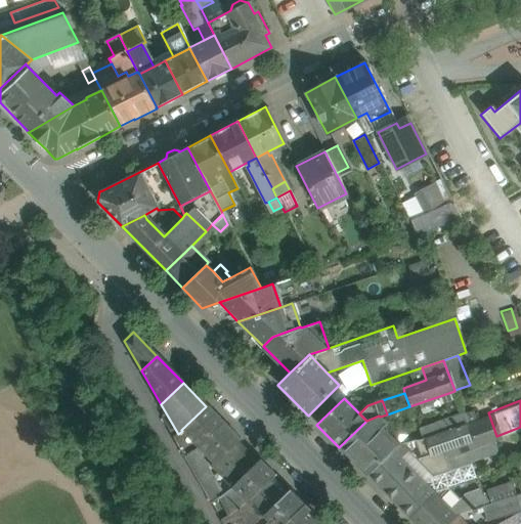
[(206,406),(181,430),(182,431),(198,446),(222,422),(206,406)]
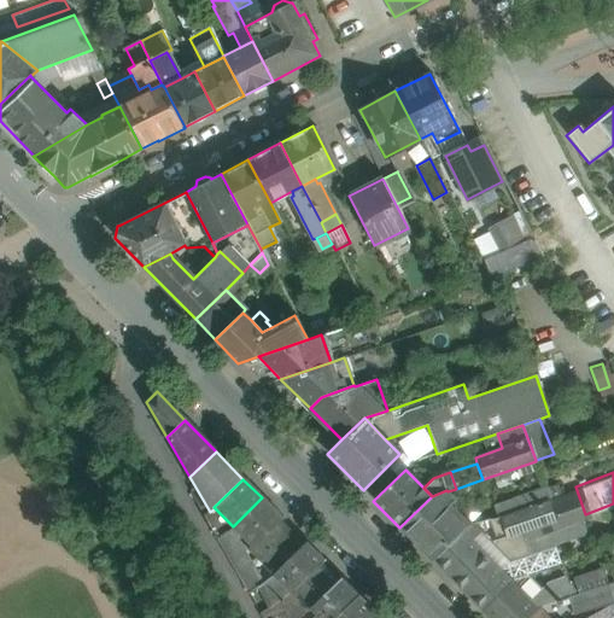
[(545,489),(513,500),(516,511),(549,500),(545,489)]
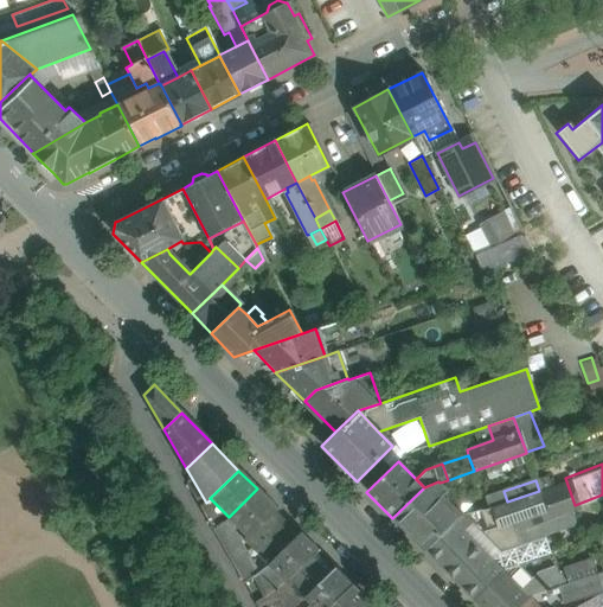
[(424,487),(392,518),(424,550),(454,522),(454,523),(460,516),(441,496),(446,490),(440,483),(438,481),(424,487)]
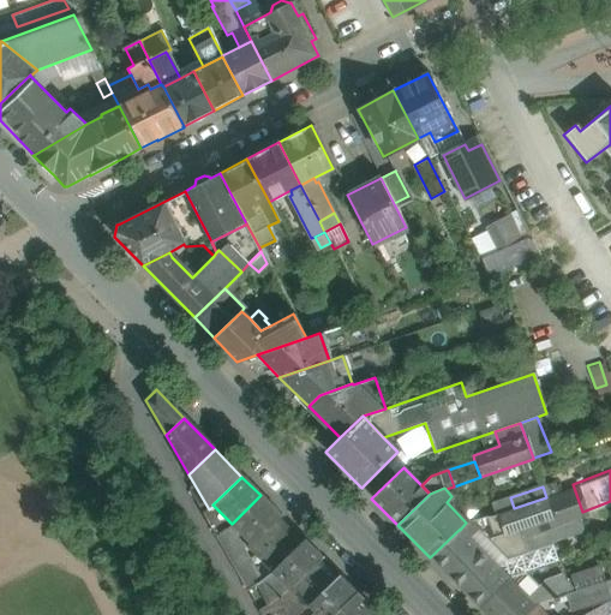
[(514,508),(487,518),(493,538),(489,539),(479,549),(493,563),(526,553),(520,538),(545,531),(545,530),(579,519),(568,490),(546,497),(514,508)]
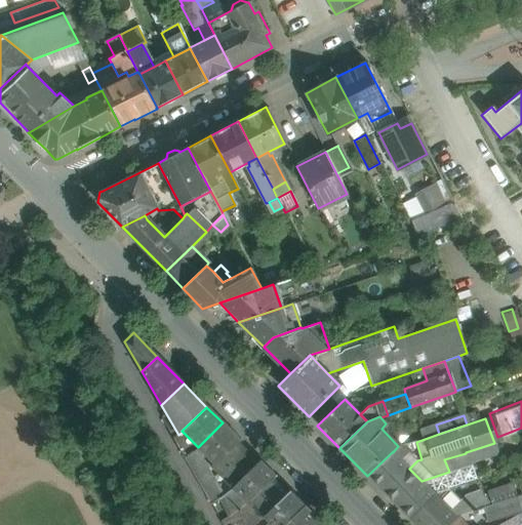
[(223,422),(198,447),(213,463),(213,465),(235,442),(236,443),(239,439),(223,422)]
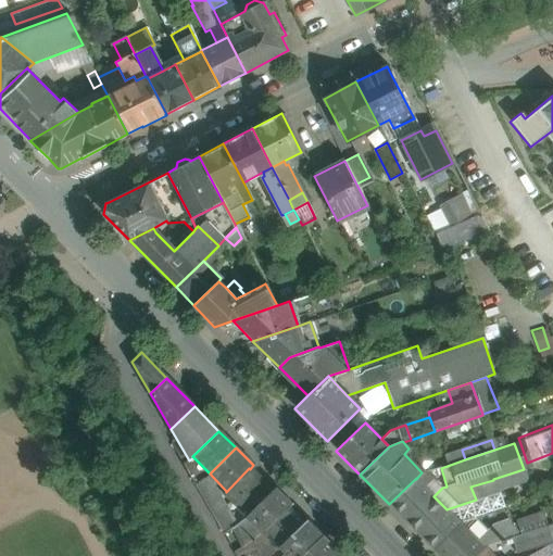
[(210,474),(193,457),(189,460),(183,464),(191,480),(195,477),(198,481),(210,474)]
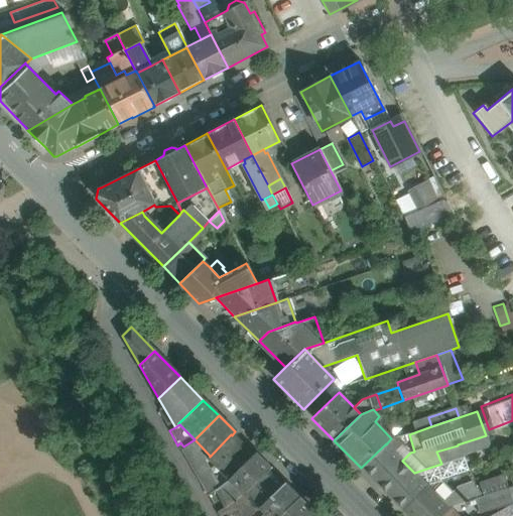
[(231,434),(210,457),(210,456),(207,459),(214,466),(238,441),(232,435),(231,434)]
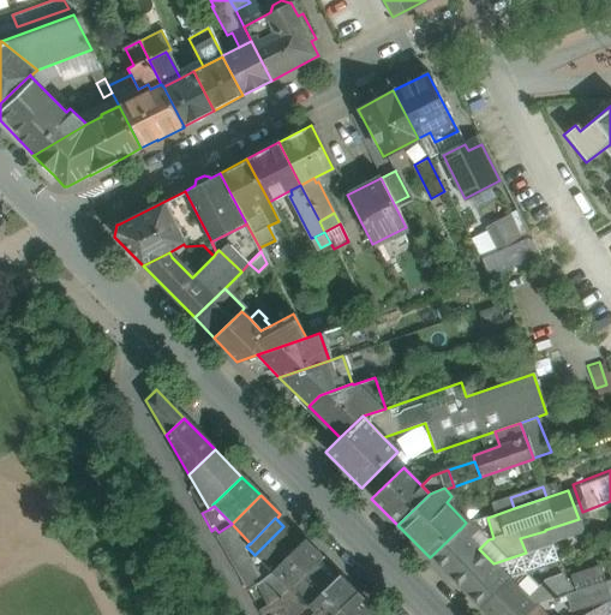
[(250,543),(232,524),(219,532),(214,536),(227,559),(246,547),(250,543)]
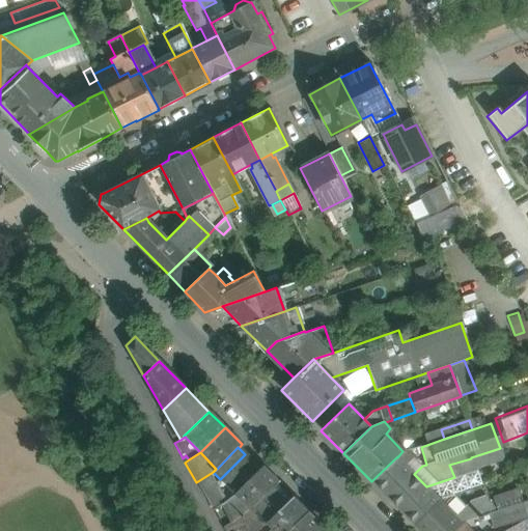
[(245,454),(220,479),(234,494),(259,469),(245,454)]
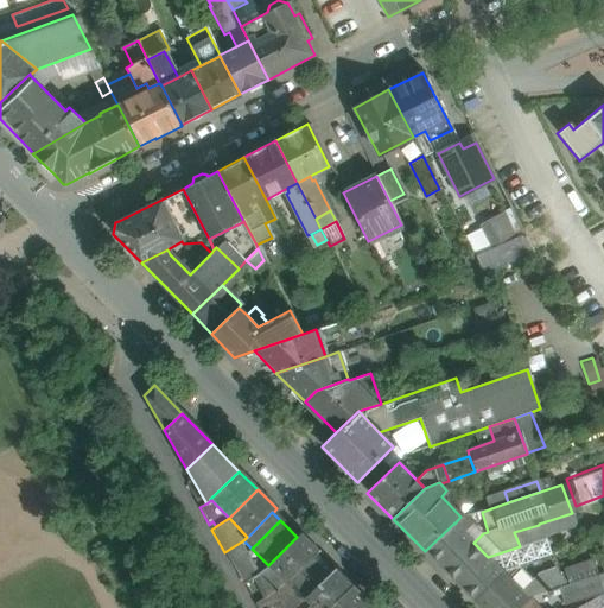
[(455,523),(425,551),(440,568),(470,539),(455,524),(455,523)]
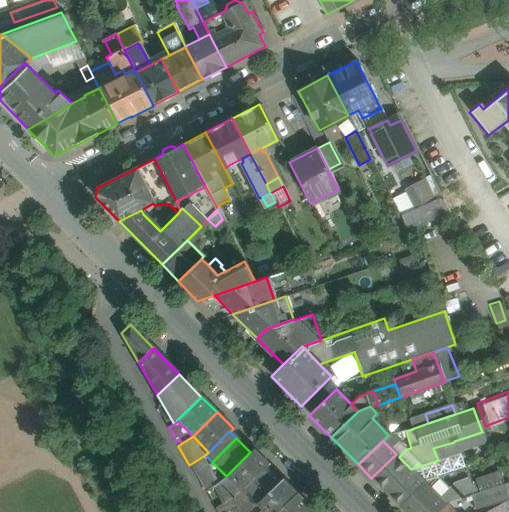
[(454,442),(433,448),(438,460),(411,469),(423,481),(463,467),(457,451),(454,441),(454,442)]
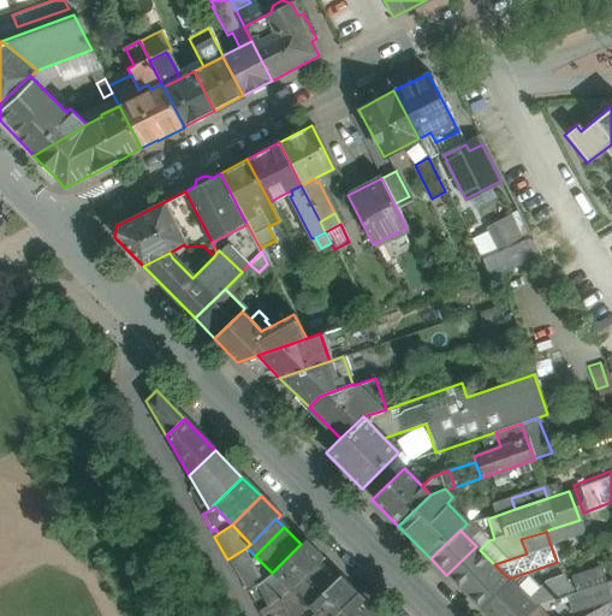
[(301,544),(272,573),(281,582),(287,590),(318,562),(318,563),(322,558),(304,540),(301,544)]
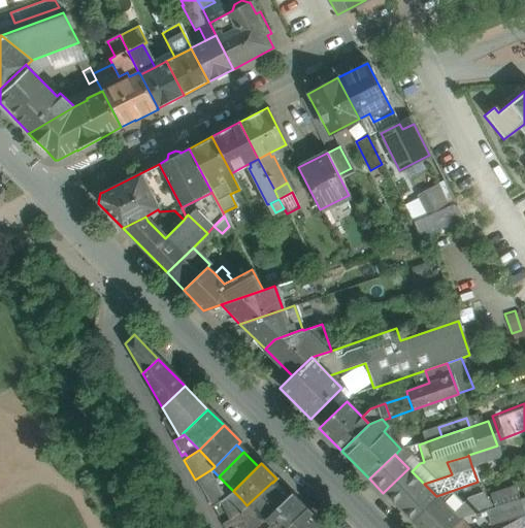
[(408,468),(383,493),(412,521),(436,496),(424,484),(412,471),(408,468)]
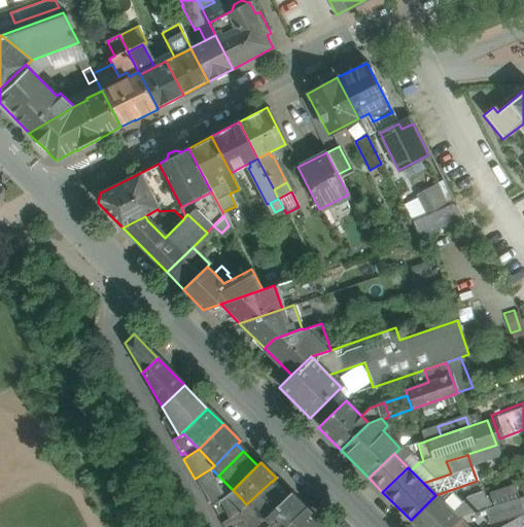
[(211,468),(195,479),(200,487),(212,478),(213,478),(218,476),(211,468)]
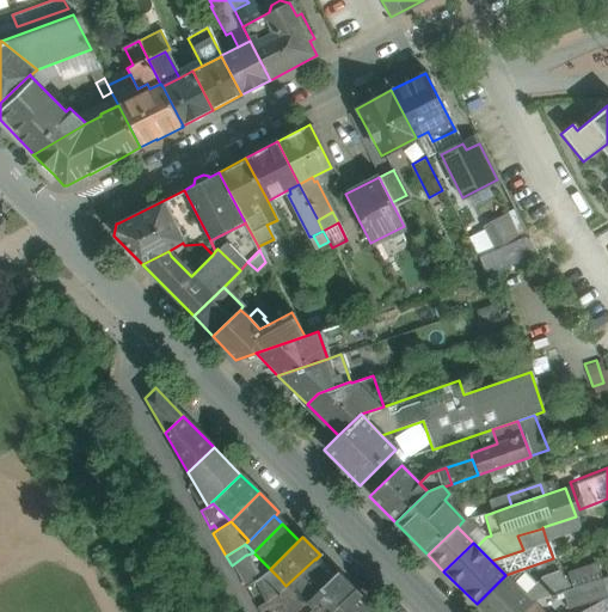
[(246,555),(232,565),(244,587),(259,577),(260,577),(247,555),(246,555)]
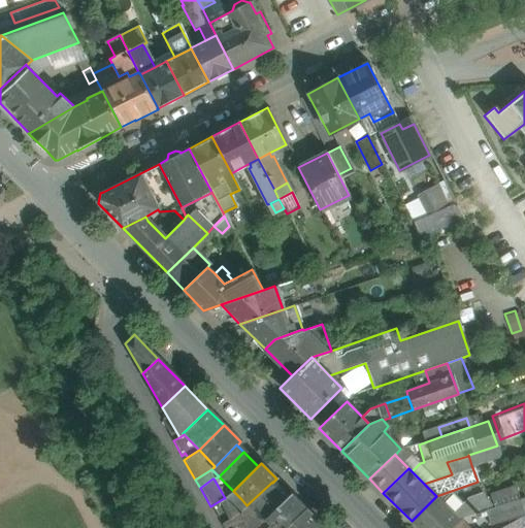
[(272,482),(247,505),(248,505),(262,521),(264,519),(287,497),(272,483),(272,482)]
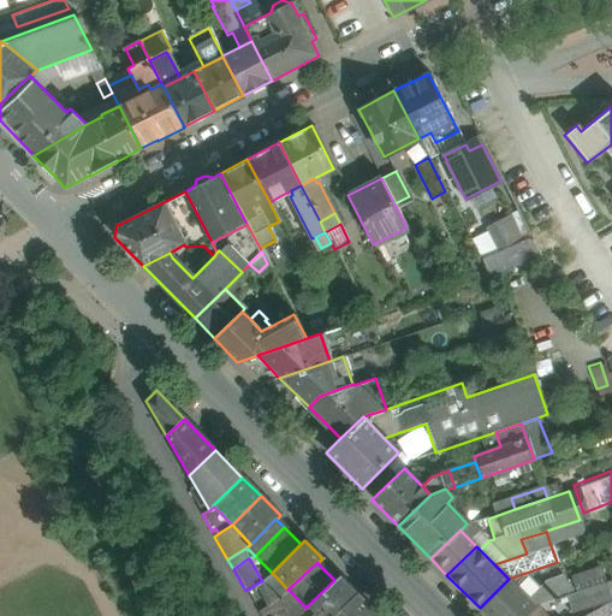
[(262,581),(261,581),(245,591),(253,603),(266,593),(281,582),(272,573),(262,581)]
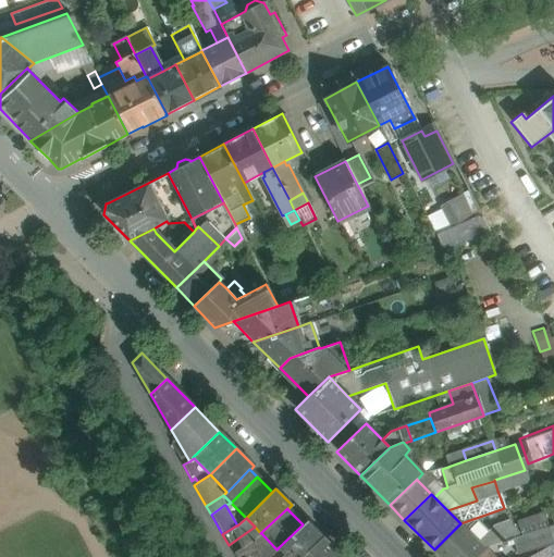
[(303,524),(279,547),(286,555),(287,556),(300,556),(322,536),(307,520),(303,524)]
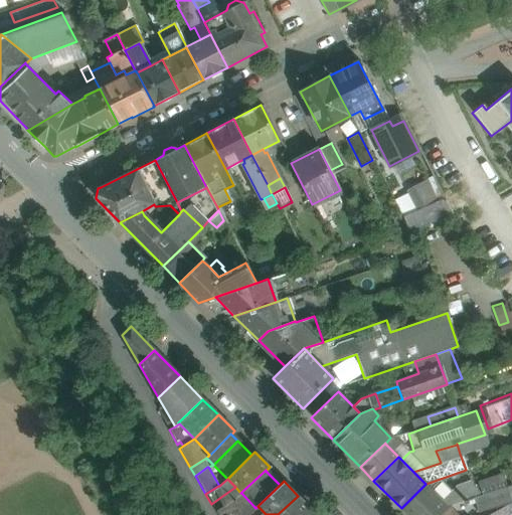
[(425,484),(401,508),(407,514),(439,514),(448,507),(441,500),(425,484)]
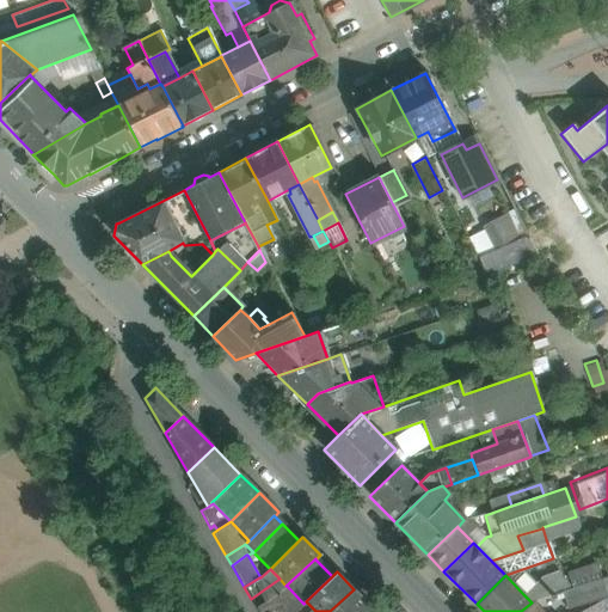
[(545,581),(541,577),(523,594),(532,603),(535,600),(557,593),(545,581)]
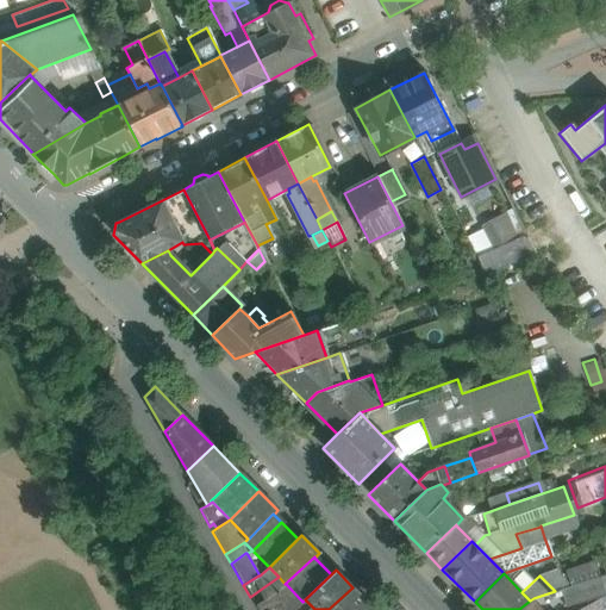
[(269,598),(286,584),(285,584),(279,577),(263,587),(269,598)]
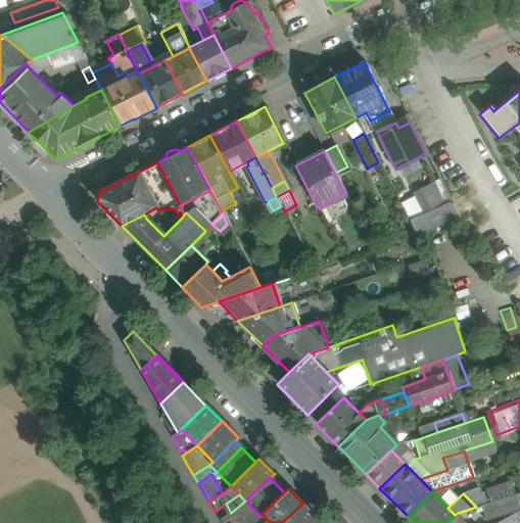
[(514,494),(480,506),(484,520),(518,511),(514,494)]
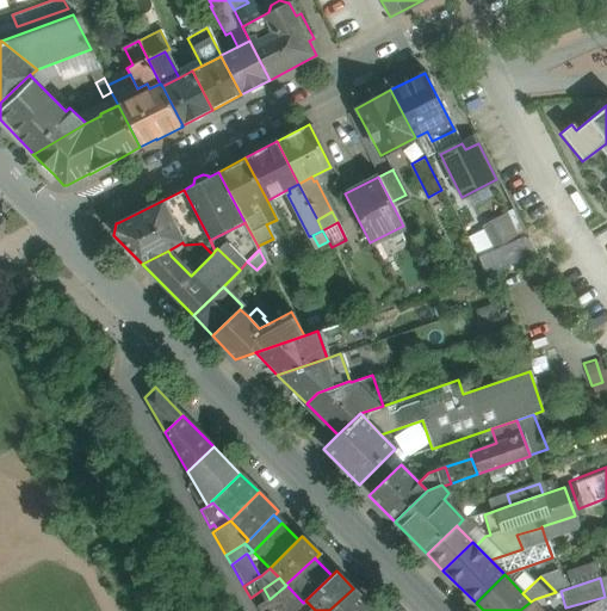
[(286,585),(270,599),(271,600),(277,610),(292,610),(303,603),(286,585)]
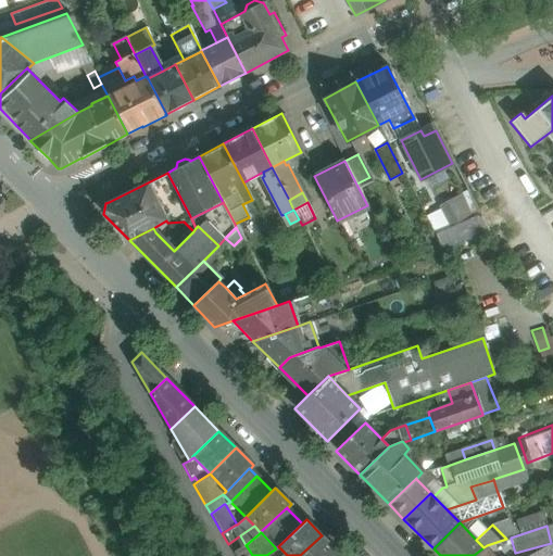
[(240,535),(228,544),(235,555),(237,555),(244,552),(243,548),(247,546),(246,545),(240,535)]
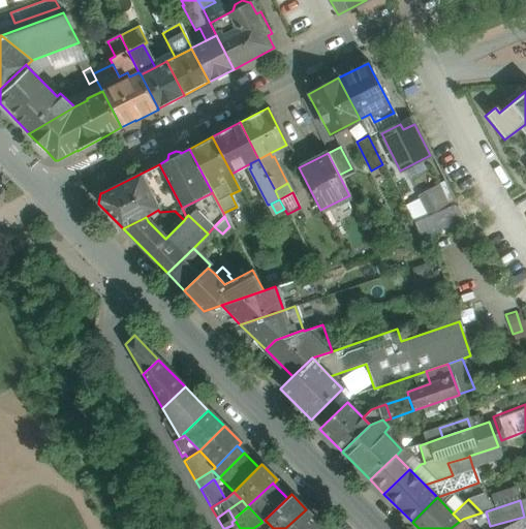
[(306,509),(285,528),(321,528),(323,527),(306,509)]
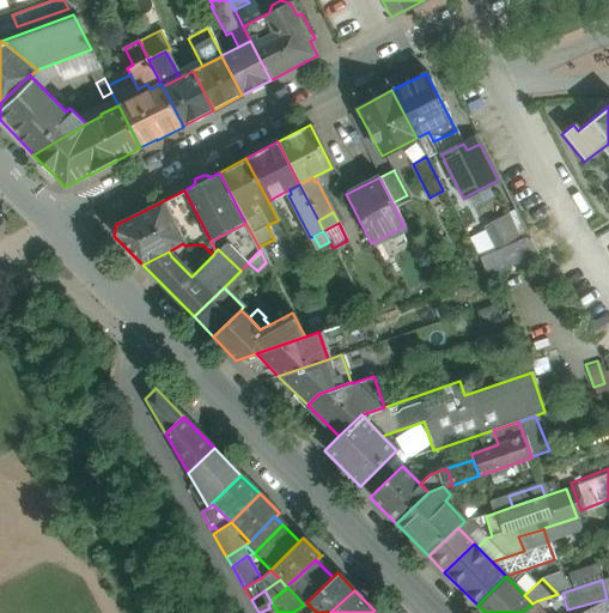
[(566,612),(553,599),(541,612),(542,612),(566,612)]
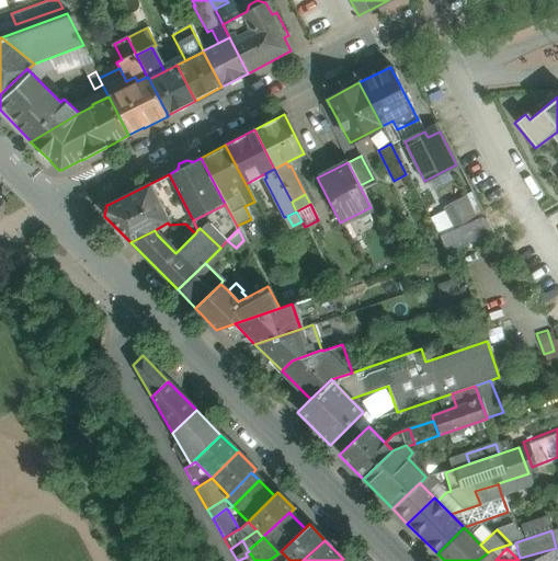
[(557,560),(557,552),(554,549),(533,560),(557,560)]
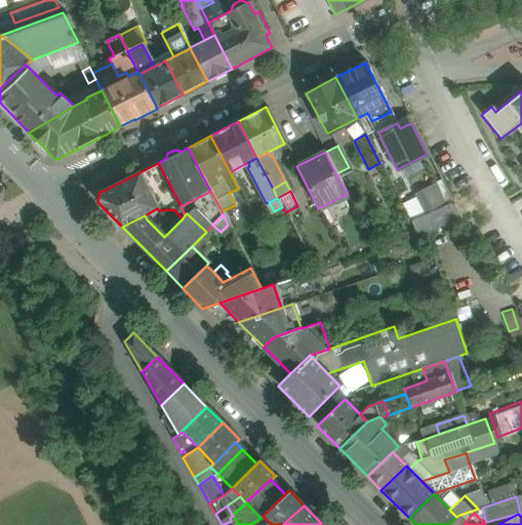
[(231,521),(224,524),(238,524),(233,516),(230,518),(231,521)]
